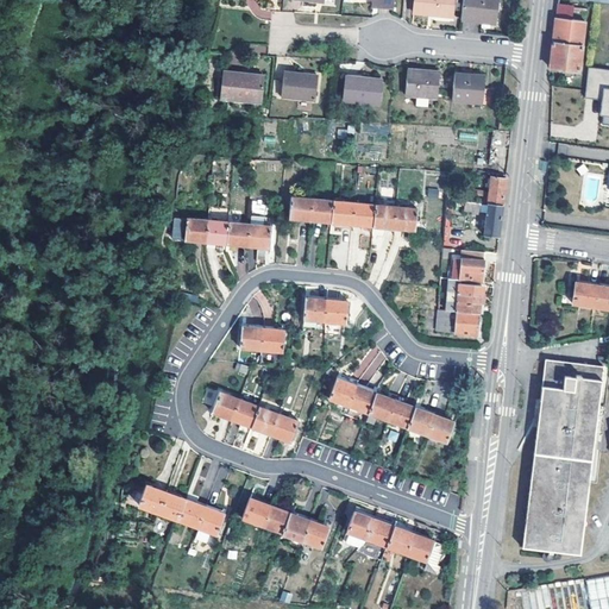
[(452,0),(414,0),(414,7),(432,8),(432,14),(451,17),(452,0)]
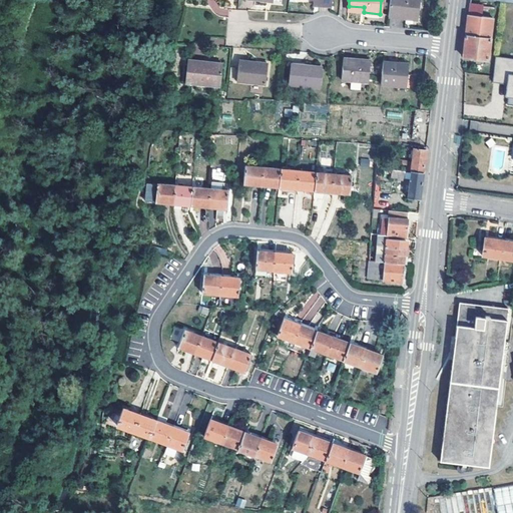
[(390,0),(388,14),(405,16),(405,18),(418,19),(420,0),(390,0)]
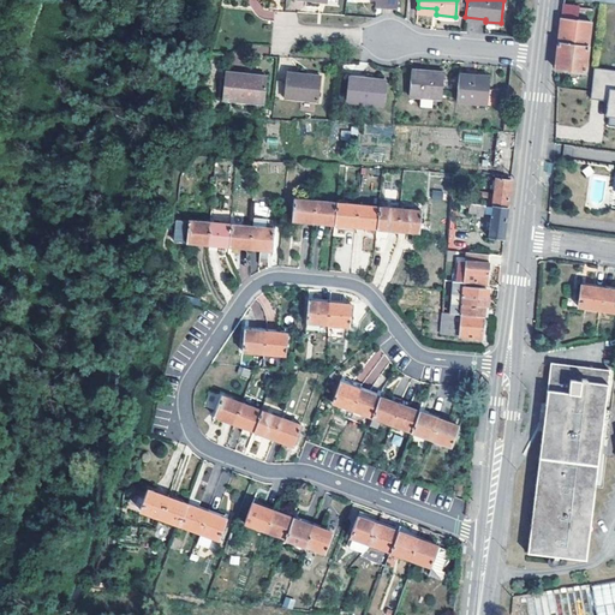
[(565,0),(562,18),(591,22),(592,9),(573,6),(573,0),(565,0)]
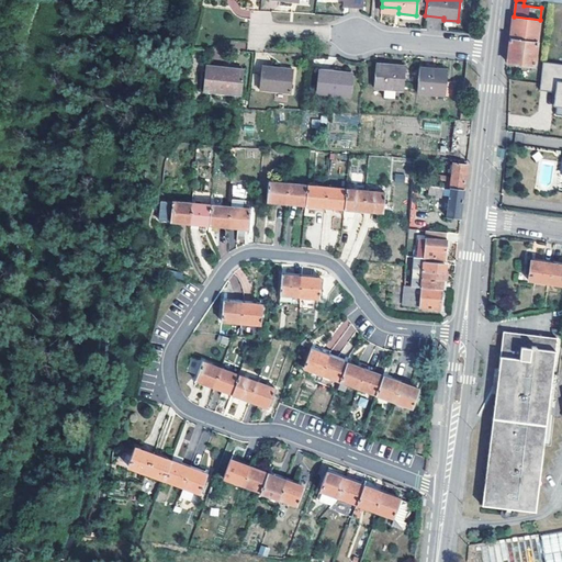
[(514,17),(513,17),(512,26),(507,63),(510,63),(535,65),(540,20),(514,17)]
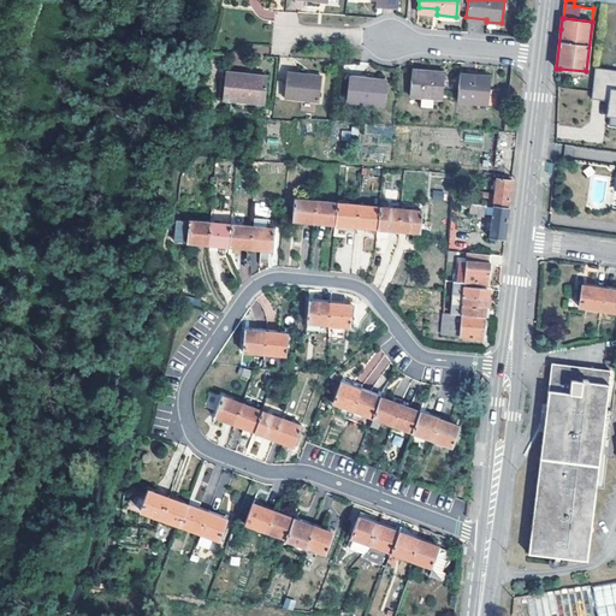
[(615,70),(594,69),(592,99),(609,101),(606,126),(615,128),(615,70)]
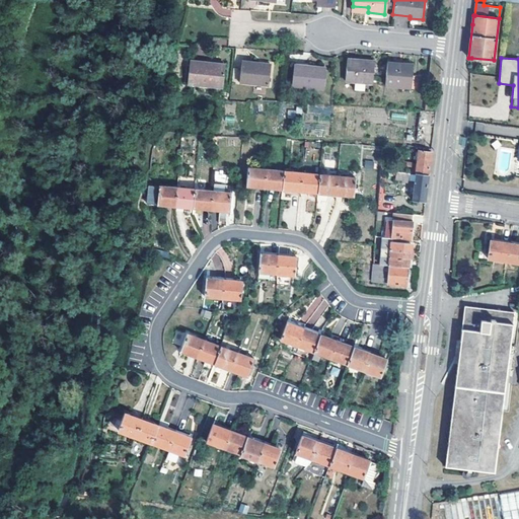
[(374,63),(347,60),(346,81),(373,83),(374,63)]
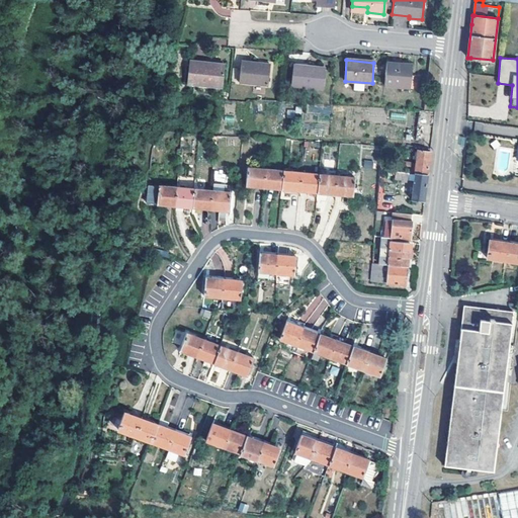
[(206,64),(189,62),(186,84),(222,88),(224,69),(206,67),(206,64)]
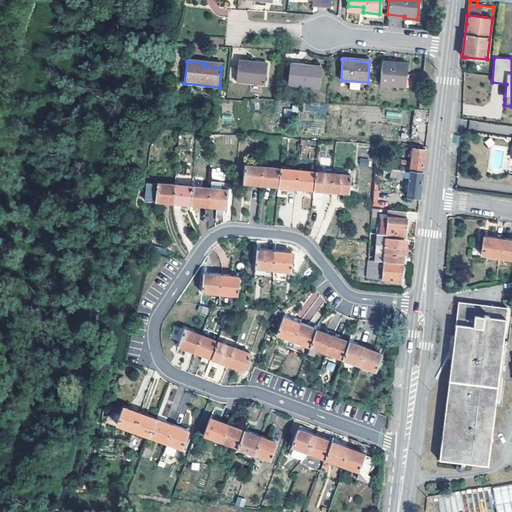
[(267,65),(238,62),(236,82),(265,85),(267,65)]
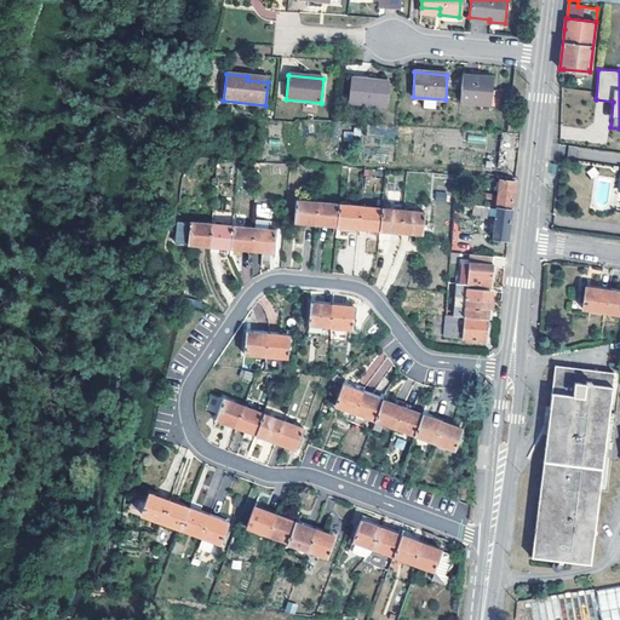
[(459,103),(491,105),(491,109),(500,110),(503,91),(492,91),(493,79),(463,76),(459,103)]
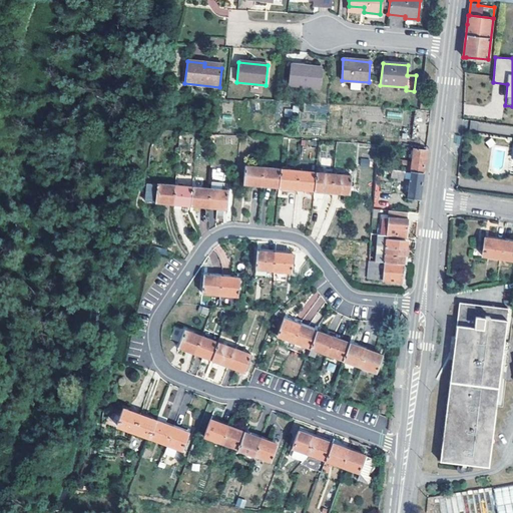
[(322,68),(311,67),(291,66),(289,85),(320,88),(322,68)]
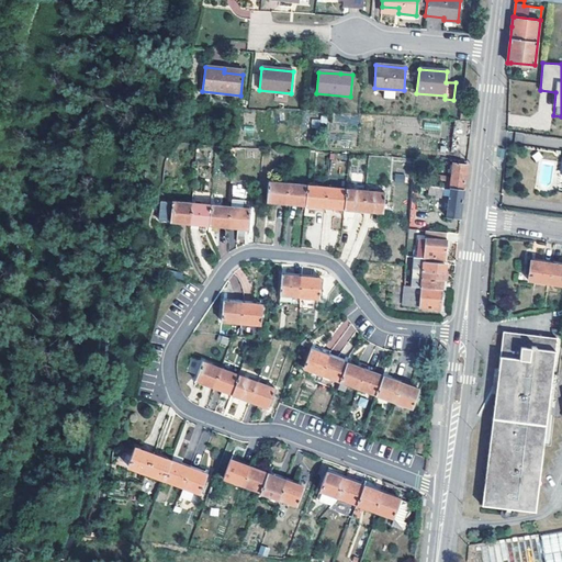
[(463,191),(467,165),(453,164),(450,189),(463,191)]
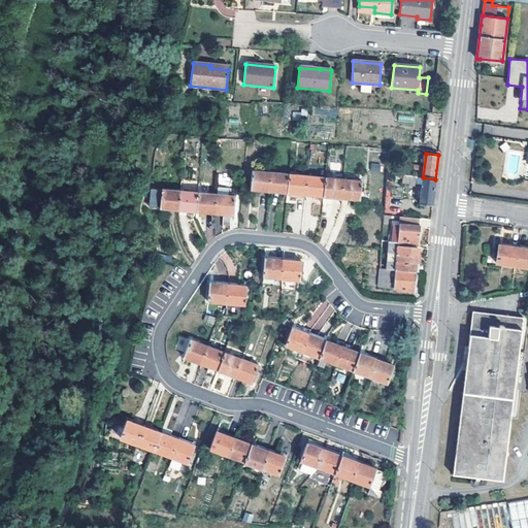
[(252,190),(269,191),(271,173),(253,171),(252,190)]
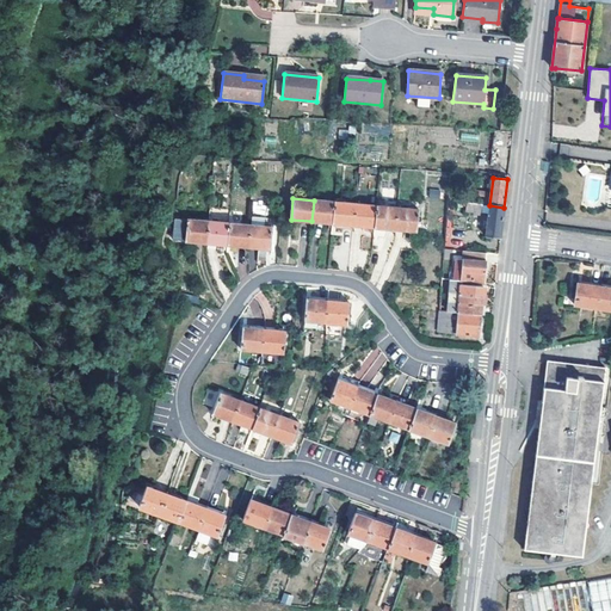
[(252,214),(266,214),(266,202),(253,201),(252,214)]
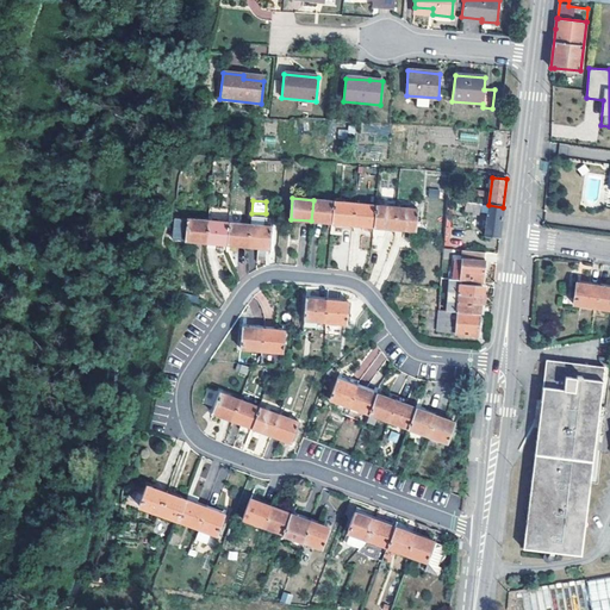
[(334,203),(313,200),(311,221),(332,223),(334,203)]
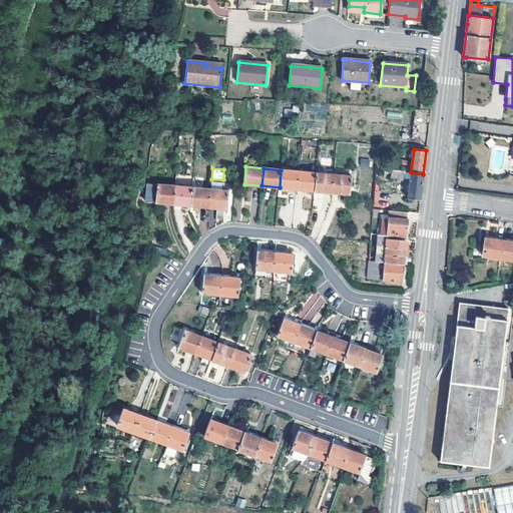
[(281,170),(280,187),(294,188),(297,189),(299,171),(281,170)]
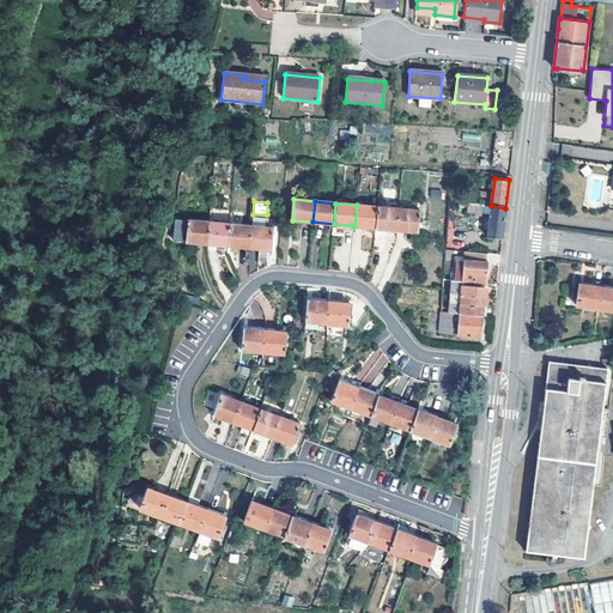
[(377,207),(357,205),(354,226),(375,229),(377,207)]
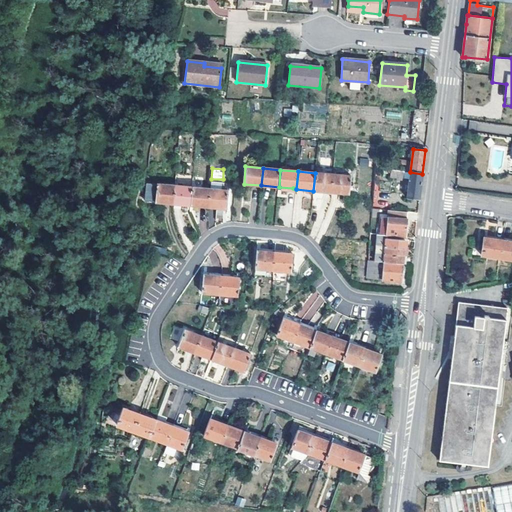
[(422,174),(410,172),(407,198),(419,200),(422,174)]
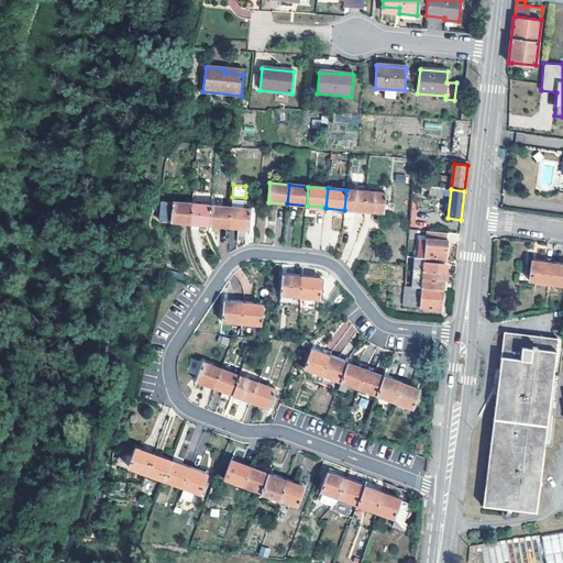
[(346,190),(344,210),(364,211),(366,192),(346,190)]
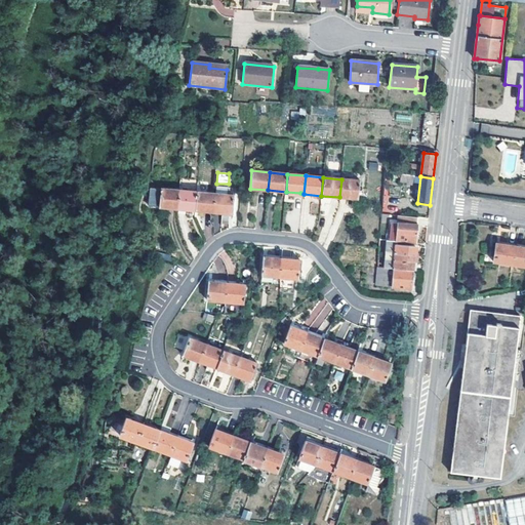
[(360,182),(341,179),(339,197),(358,199),(360,182)]
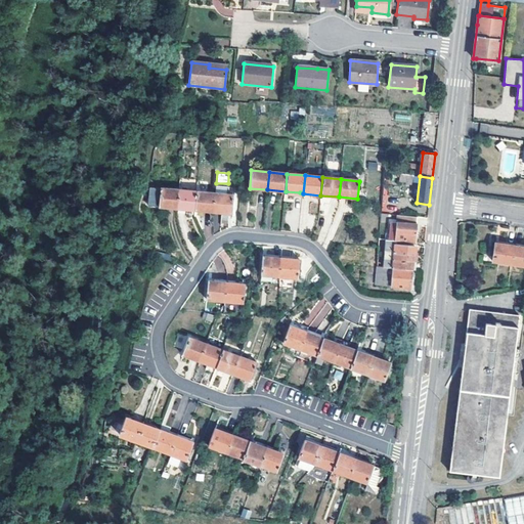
[(148,206),(178,209),(180,189),(150,187),(148,206)]
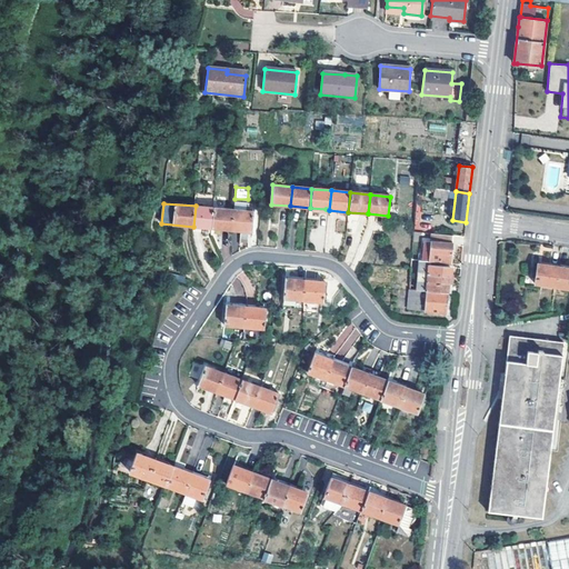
[(215,208),(196,206),(193,227),(212,228),(215,208)]
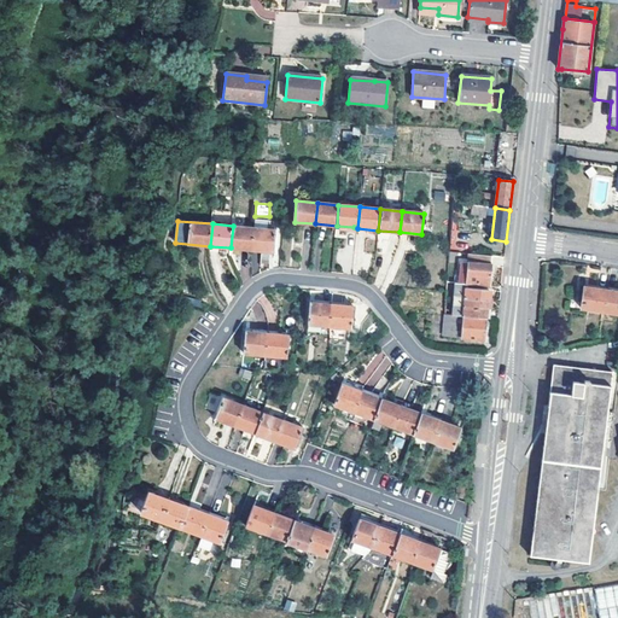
[(233,226),(231,248),(252,250),(255,227),(233,226)]
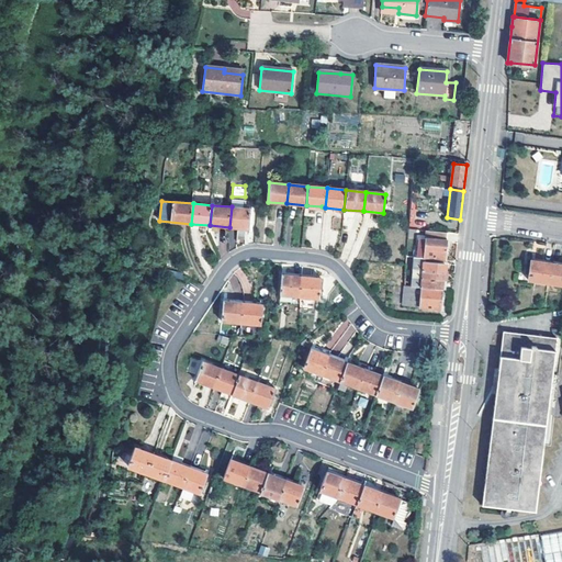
[(251,209),(232,206),(229,227),(249,228),(251,209)]
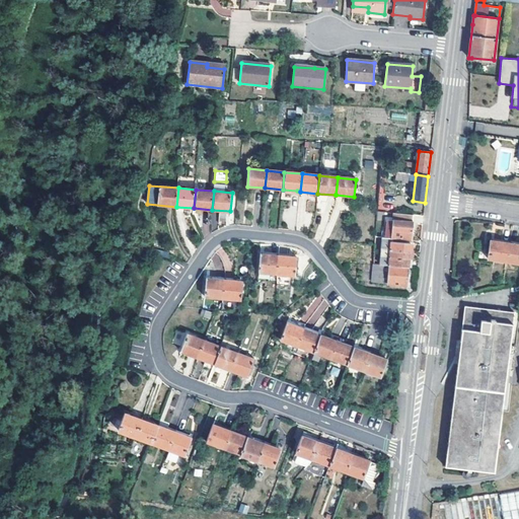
[(383,239),(412,240),(414,215),(385,213),(383,239)]
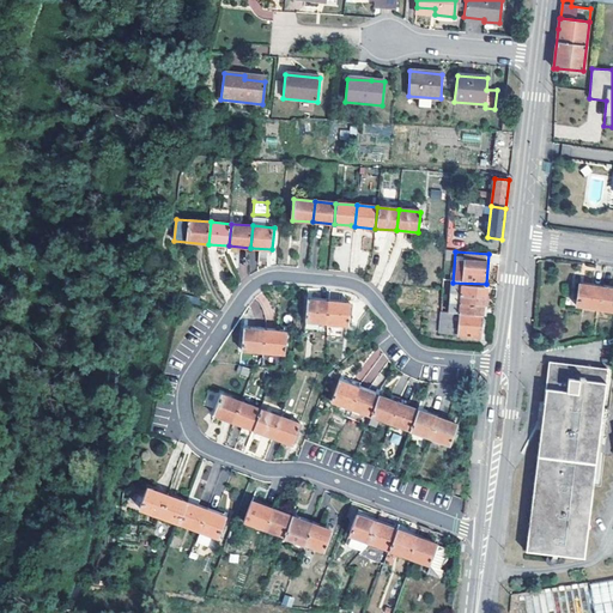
[(451,293),(484,296),(485,287),(463,286),(453,285),(451,293)]
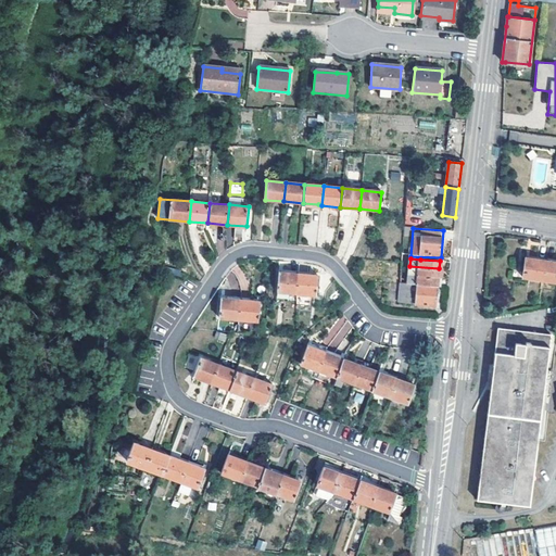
[(544,281),(547,263),(526,260),(523,278),(544,281)]
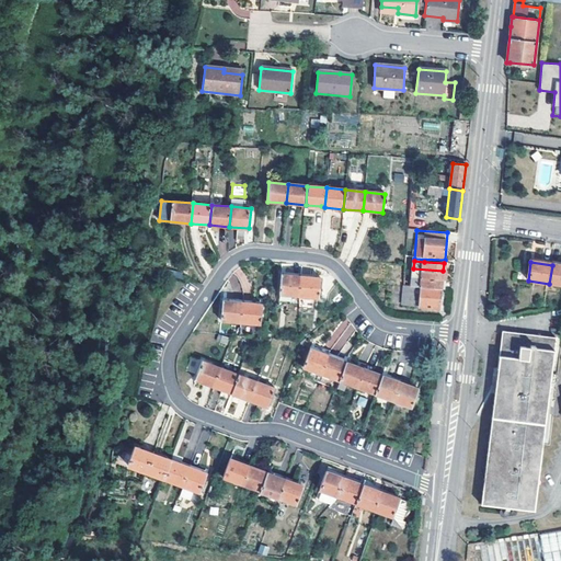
[(560,265),(552,265),(549,284),(560,285),(560,265)]
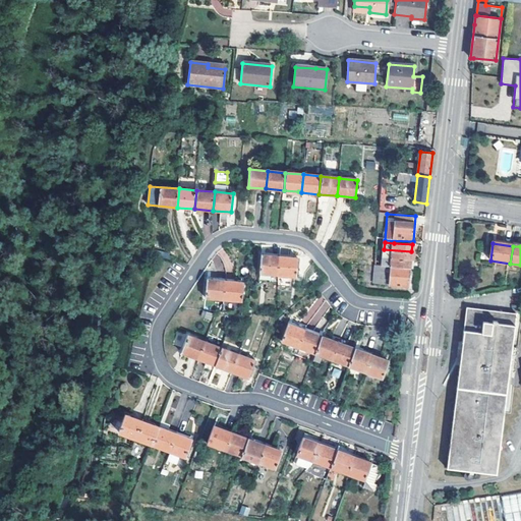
[(384,257),(410,259),(411,251),(384,249),(384,257)]
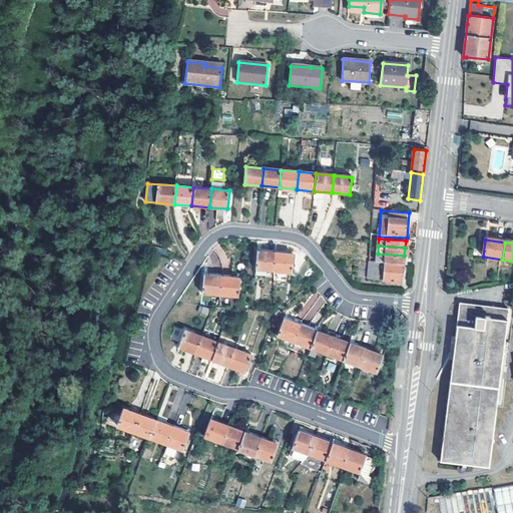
[(257,270),(275,271),(276,253),(258,251),(257,270)]
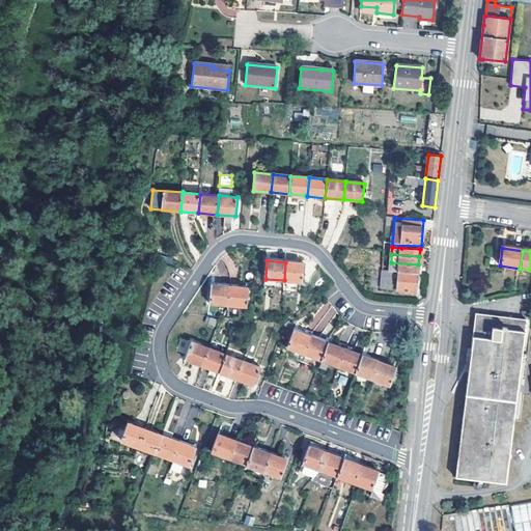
[(285,262),(284,280),(302,282),(304,263),(285,262)]
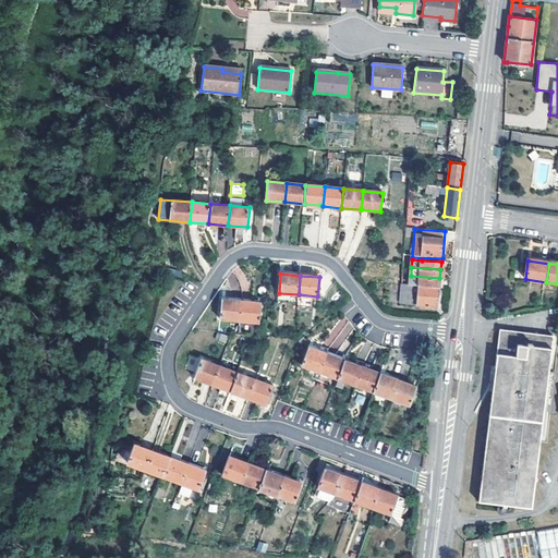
[(439,288),(439,278),(411,276),(410,284),(419,286),(439,288)]
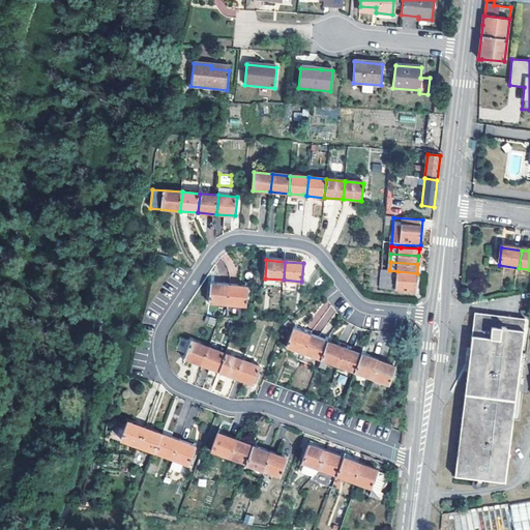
[(389,270),(382,270),(381,289),(396,290),(398,271),(389,270)]
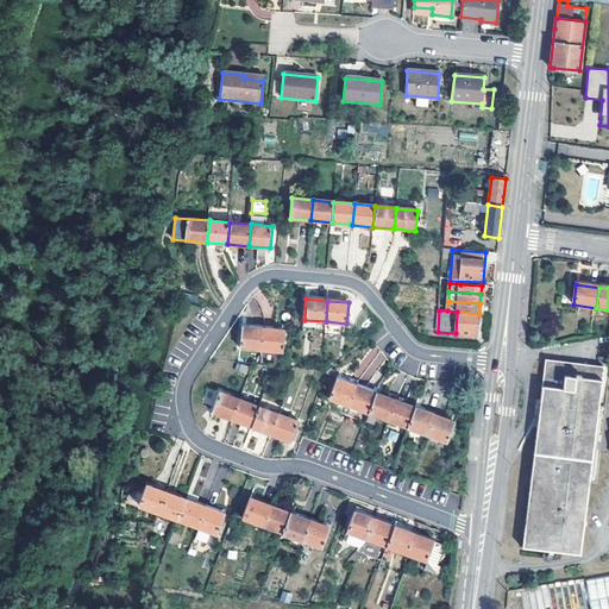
[(479,314),(457,312),(456,333),(477,336),(479,314)]
